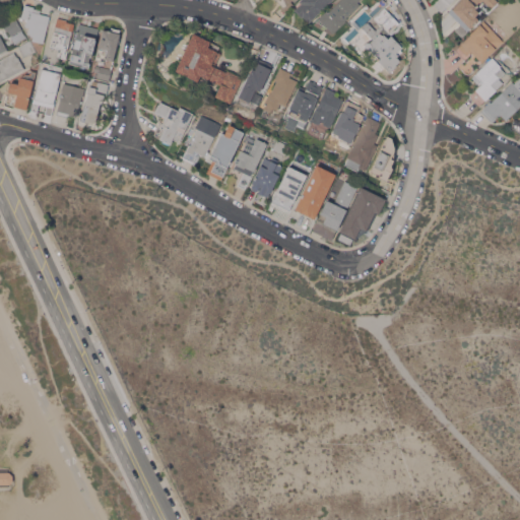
[(291,0),(290,1),(294,4),(285,11),(280,6),(280,5),(275,0),(291,0)]
